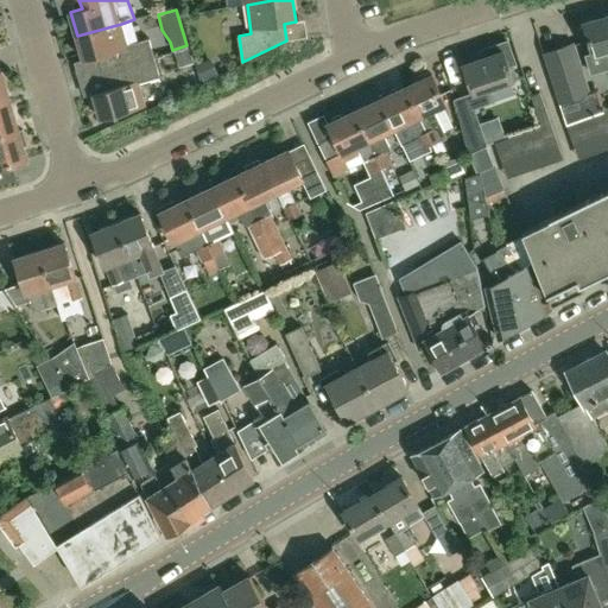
[(607,14),(584,21),(593,54),(587,56),(591,73),(607,68),(603,54),(607,51),(607,14)]
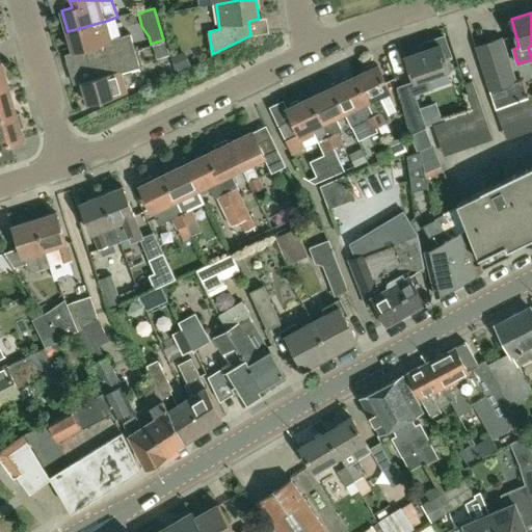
[(136,50),(131,33),(111,40),(106,21),(68,31),(73,53),(84,50),(88,64),(136,50)]
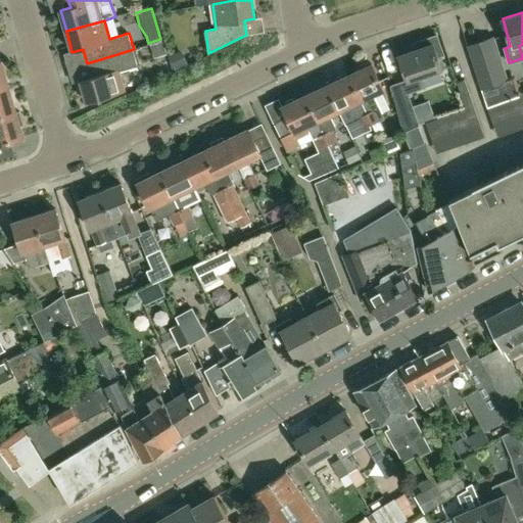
[(391,86),(403,130),(419,125),(413,107),(408,93),(423,87),(419,77),(441,68),(437,55),(442,53),(436,35),(414,43),(416,49),(397,55),(407,80),(391,86)]
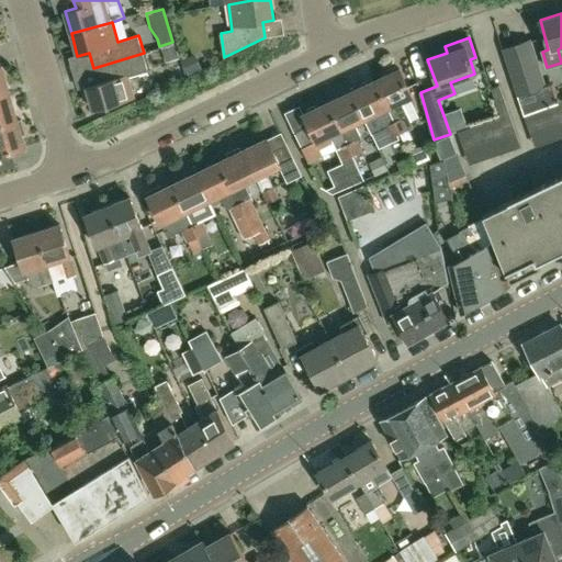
[(548,99),(529,40),(502,48),(520,109),(548,99)]
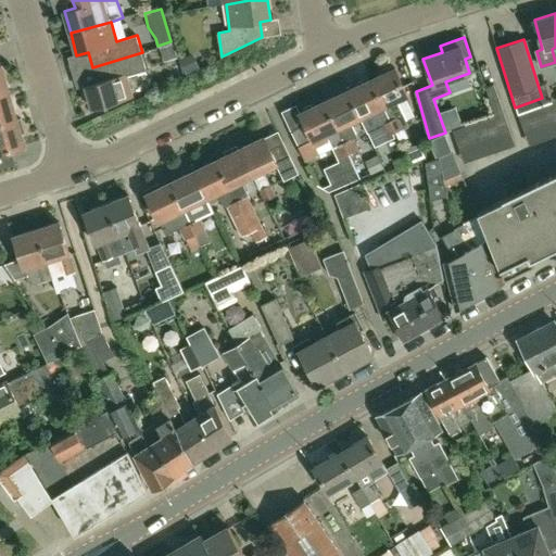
[(177,58),(173,45),(159,48),(163,62),(177,58)]
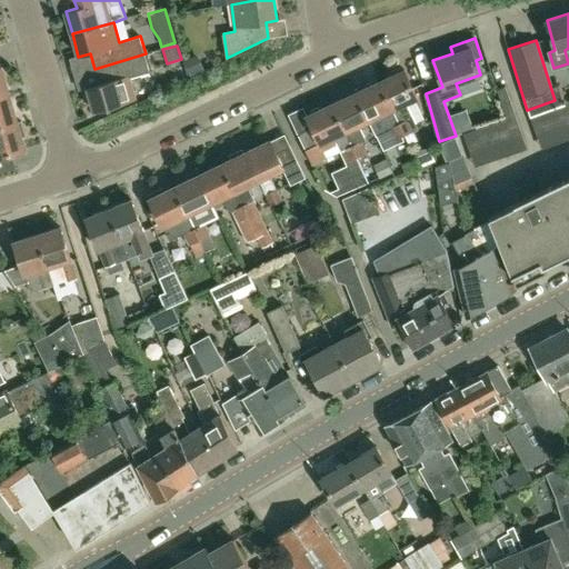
[(95,111),(137,99),(130,78),(150,72),(146,53),(95,69),(99,85),(88,88),(95,111)]
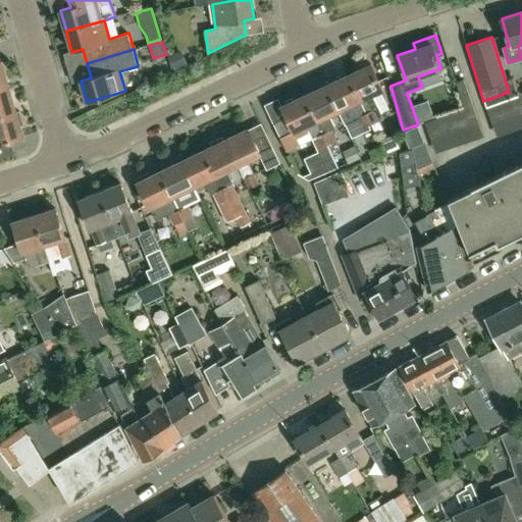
[(186,66),(179,53),(167,58),(174,71),(186,66)]
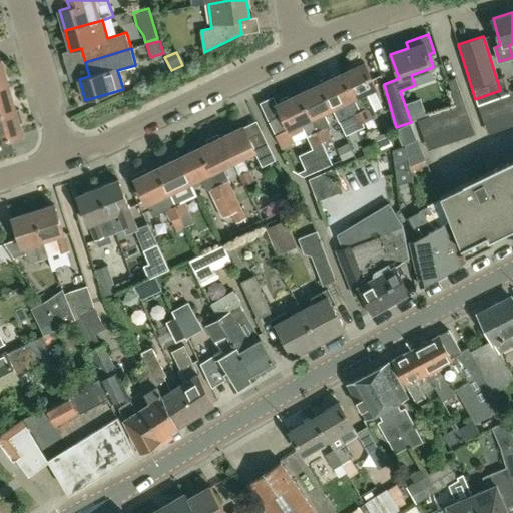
[(366,63),(364,64),(363,61),(360,60),(353,63),(353,66),(354,68),(344,73),(367,121),(377,116),(366,93),(377,87),(366,63)]
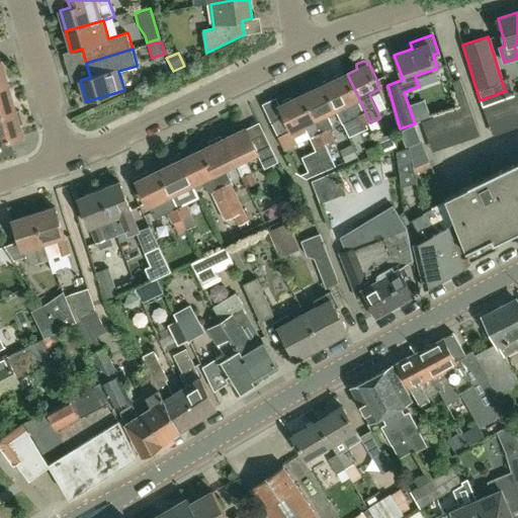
[(1,62),(0,62),(0,89),(8,87),(1,62)]
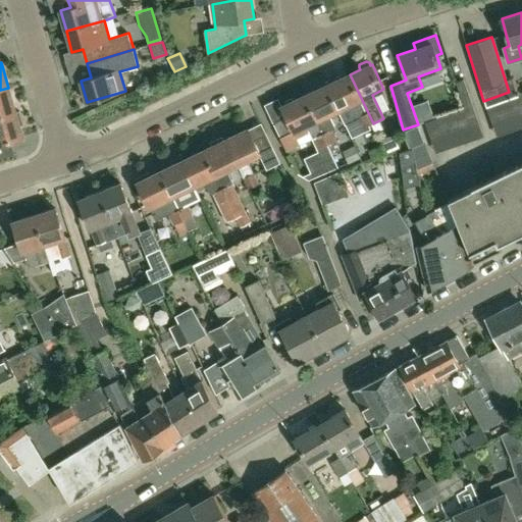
[(361,128),(373,123),(350,74),(327,85),(340,110),(350,105),(361,128)]
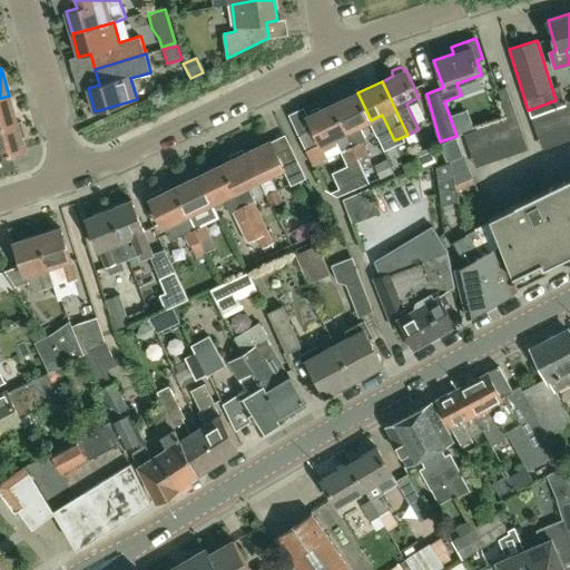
[(507,87),(498,89),(508,119),(517,116),(507,87)]
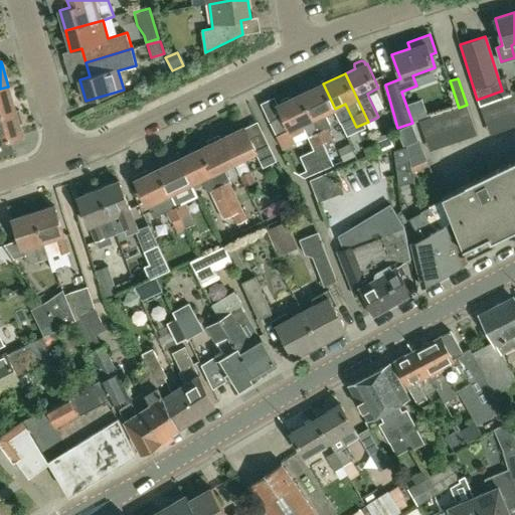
[(335,109),(323,83),(301,94),(327,149),(335,145),(328,129),(331,127),(324,113),(335,109)]
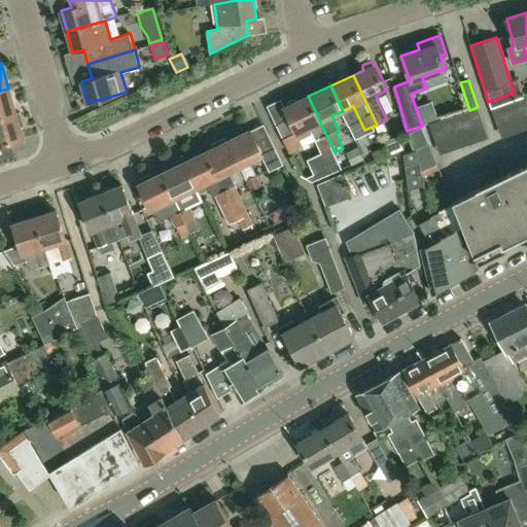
[(0,117),(16,113),(9,90),(8,89),(0,91),(0,117)]
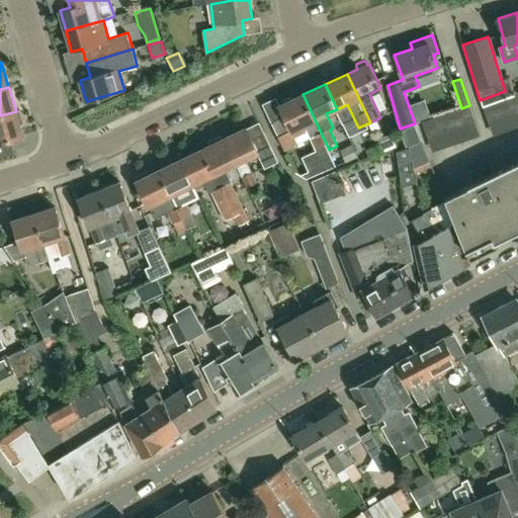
[(327,151),(329,150),(303,94),(280,105),(285,115),(274,120),(287,150),(310,140),(325,171),(335,166),(327,151)]
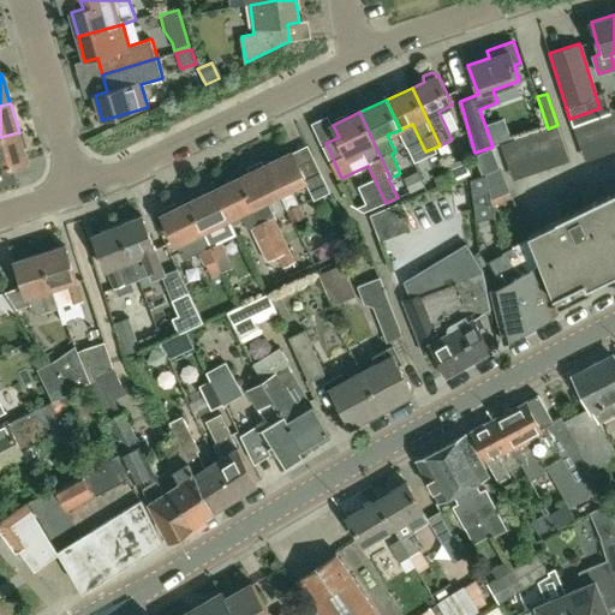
[(607,114),(596,119),(601,131),(611,127),(607,114)]
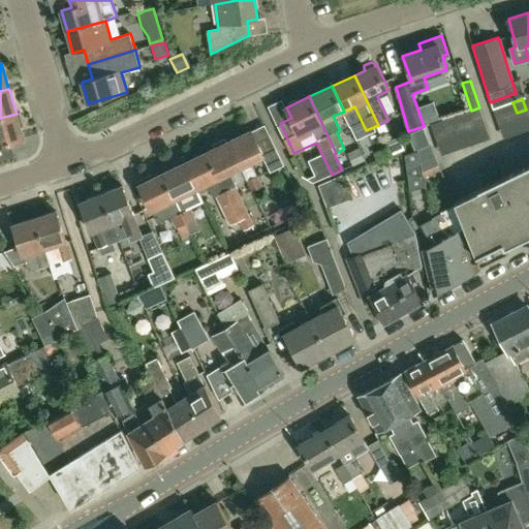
[(433,102),(417,109),(424,126),(439,121),(433,102)]
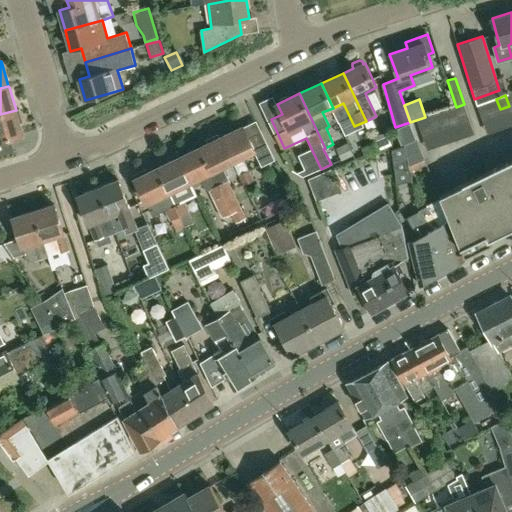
[(486,102),(490,112),(500,109),(496,99),(486,102)]
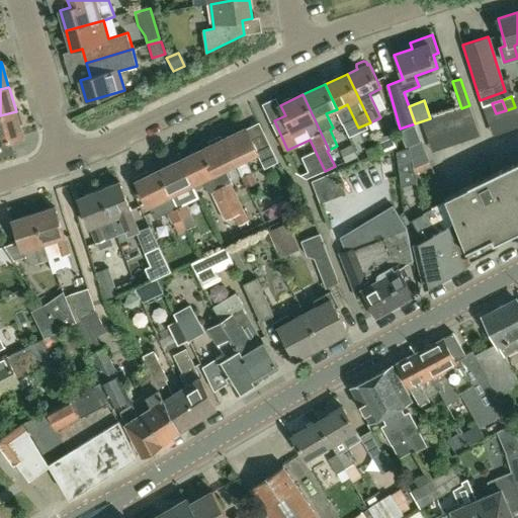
[(492,103),(483,106),(487,117),(496,113),(492,103)]
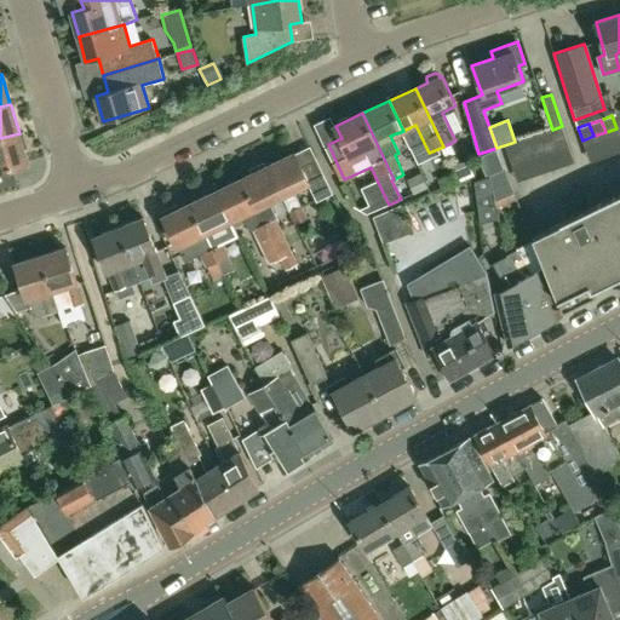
[(556,144),(567,141),(562,126),(552,130),(551,130),(556,144)]
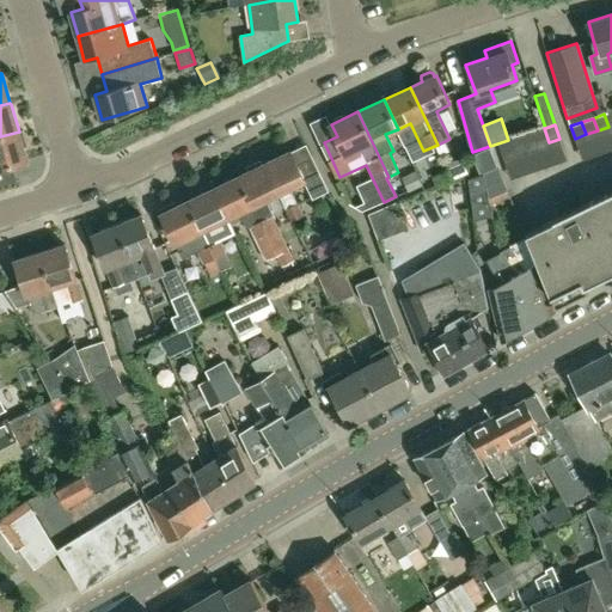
[(544,128),(532,132),(537,146),(549,142),(544,128)]
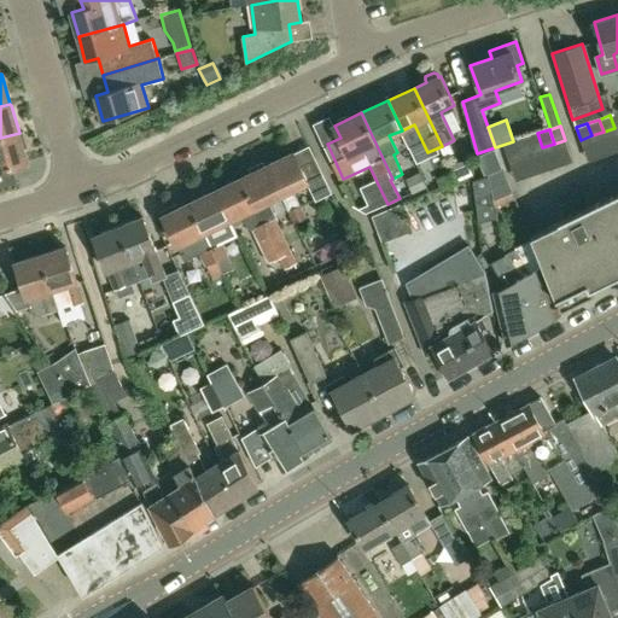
[(0,170),(28,163),(24,150),(29,147),(24,133),(19,134),(19,133),(0,138),(0,170)]
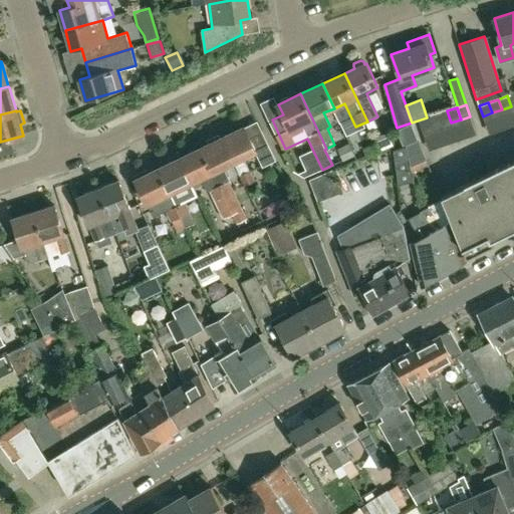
[(447,110),(438,114),(442,125),(451,122),(447,110)]
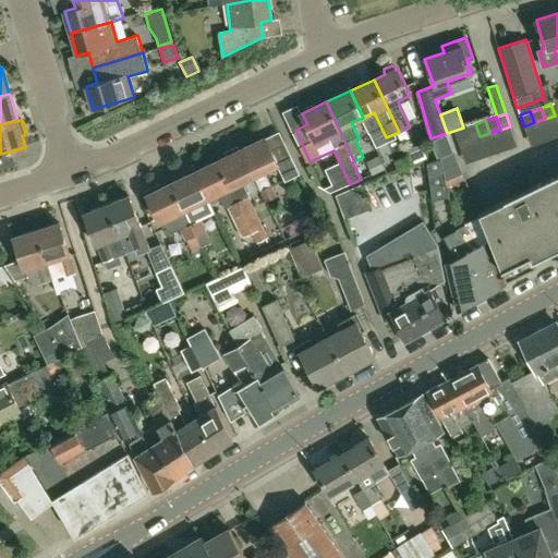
[(475,124),(464,128),(469,141),(480,136),(475,124)]
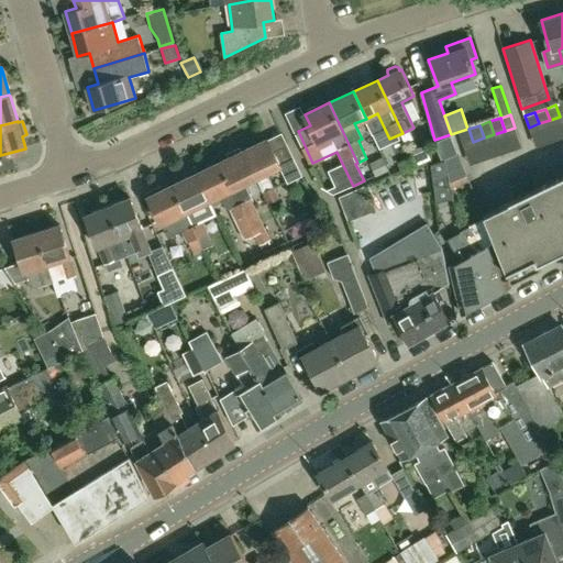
[(468,129),(459,132),(463,145),(473,142),(468,129)]
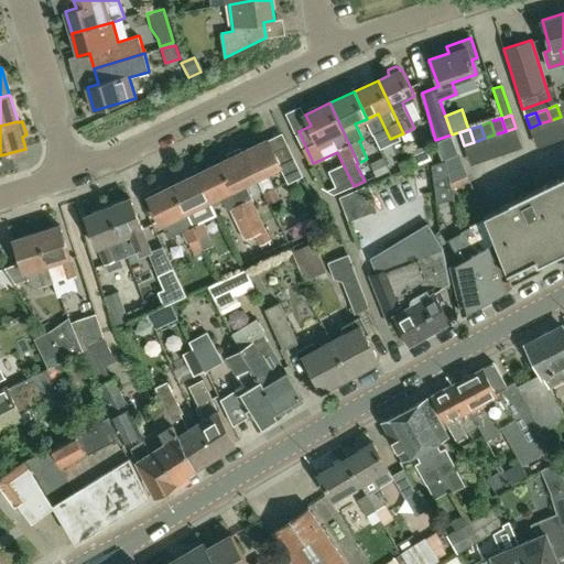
[(302,176),(286,144),(273,151),(268,140),(242,151),(256,179),(268,205),(279,199),(267,173),(280,166),(288,184),(302,176)]
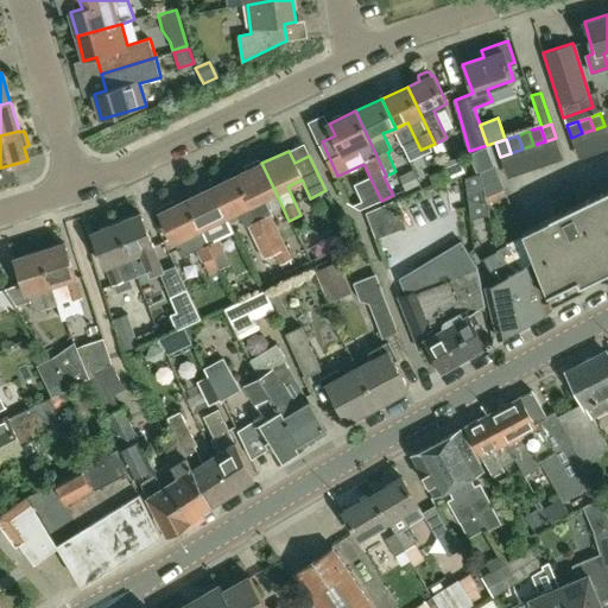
[(276,192),(261,163),(260,164),(258,160),(245,166),(247,170),(236,176),(249,204),(274,253),(279,265),(291,259),(271,215),(263,198),(276,192)]
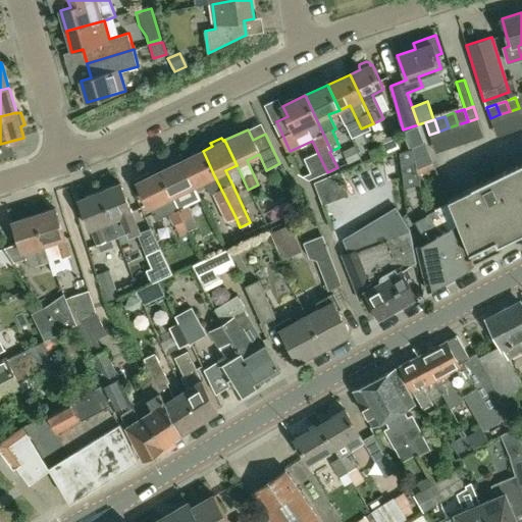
[(380,148),(385,159),(402,152),(397,141),(380,148)]
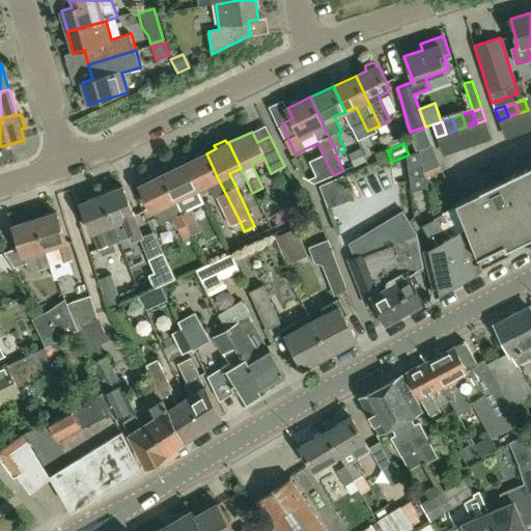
[(365,163),(360,150),(348,156),(354,168),(365,163)]
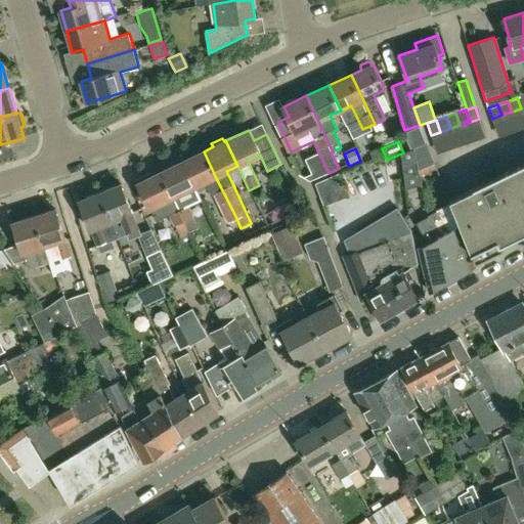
[(420,174),(415,148),(401,154),(404,177),(420,174)]
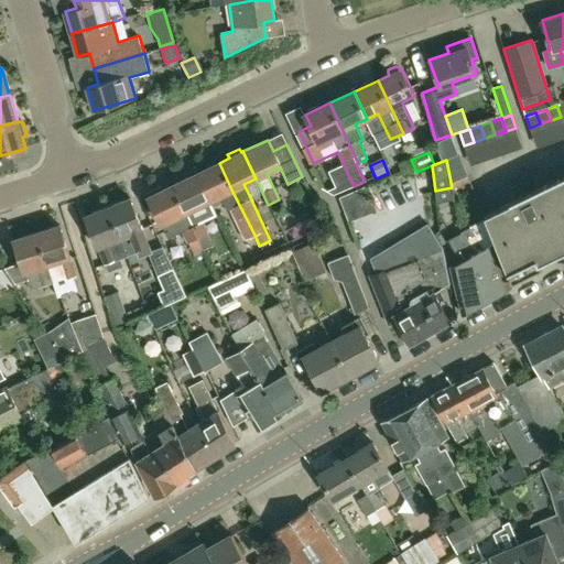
[(231,190),(219,163),(195,174),(208,201),(209,201),(219,195),(227,210),(230,209),(245,239),(255,235),(231,190)]
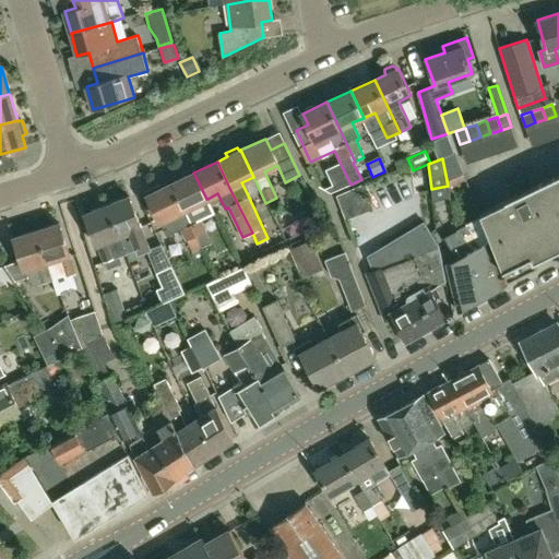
[(206,199),(193,173),(170,183),(182,210),(183,210),(194,204),(200,214),(212,209),(207,199),(206,199)]
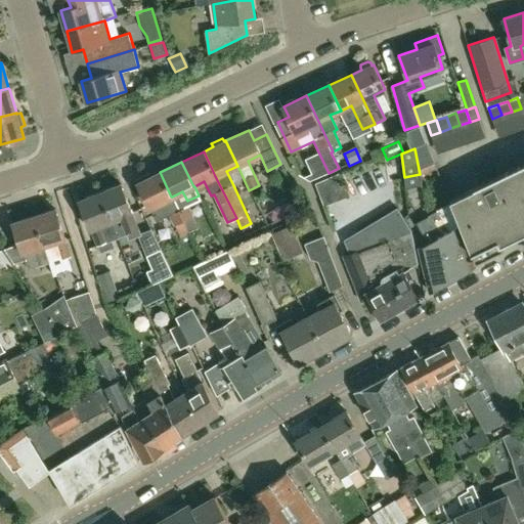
[(507,172),(450,200),(475,263),(504,250),(500,245),(523,233),(523,171),(510,178),(507,172)]
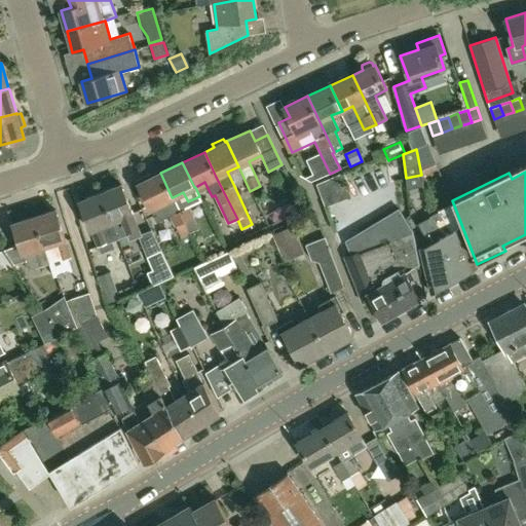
[(180,212),(173,197),(172,197),(160,173),(150,178),(149,174),(138,179),(139,183),(138,184),(156,222),(170,216),(179,212),(180,212)]
